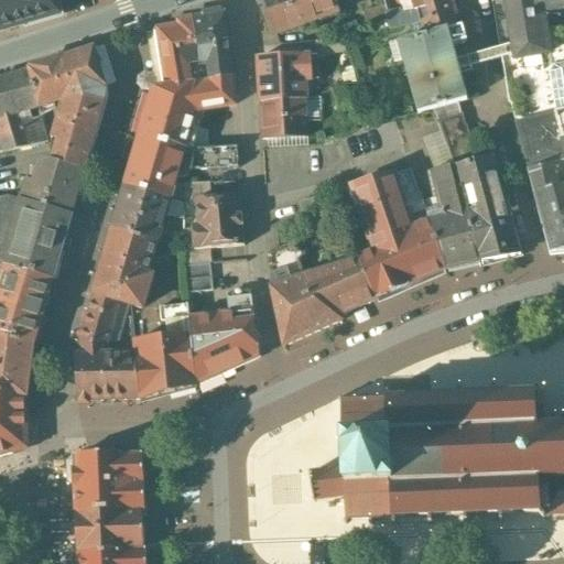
[(0,0),(0,31),(58,14),(54,0),(0,0)]
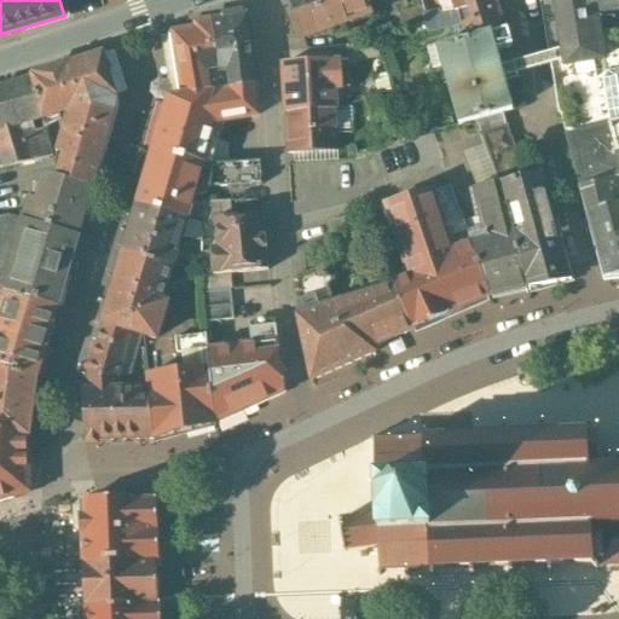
[(337,0),(288,0),(302,38),(345,23),(337,0)]
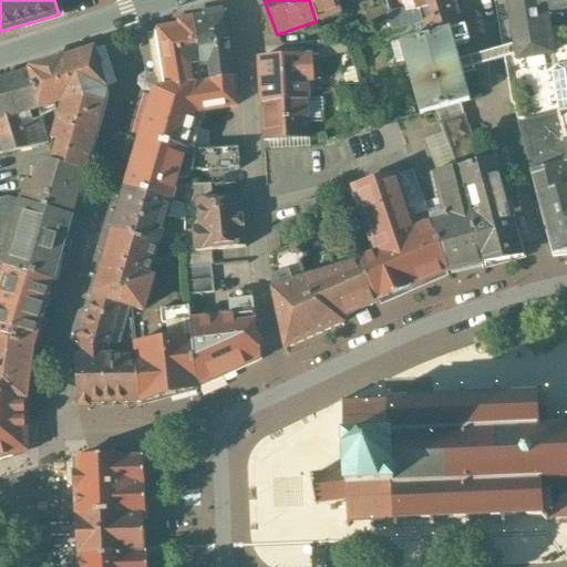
[(334,0),(309,0),(316,21),(339,12),(334,0)]
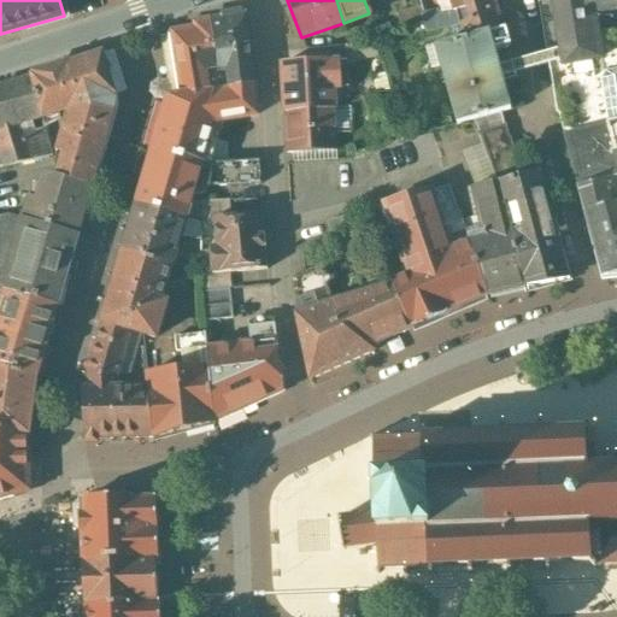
[(423,17),(453,11),(448,0),(442,0),(419,6),(423,17)]
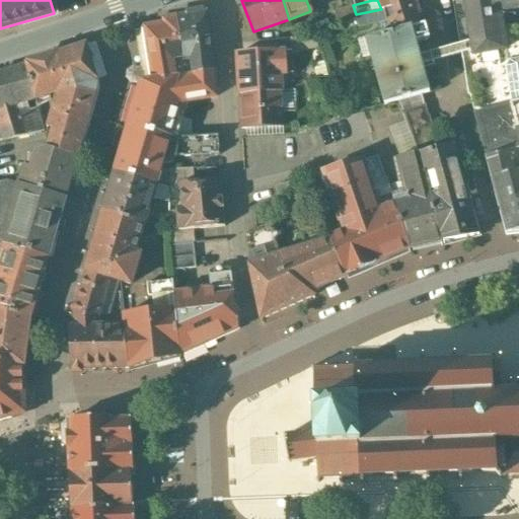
[(377,0),(381,9),(413,0),(377,0)]
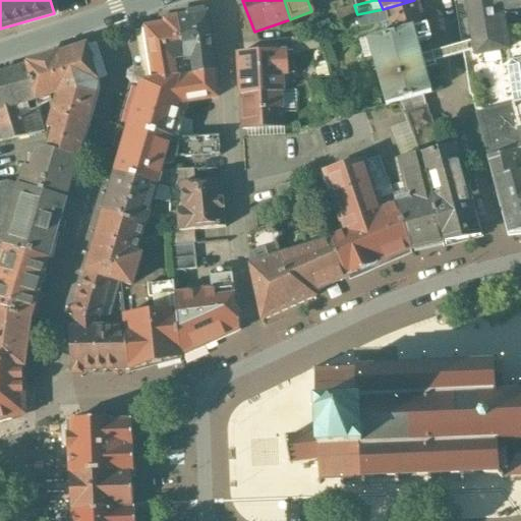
[(414,0),(383,9),(390,35),(424,25),(415,0),(414,0)]
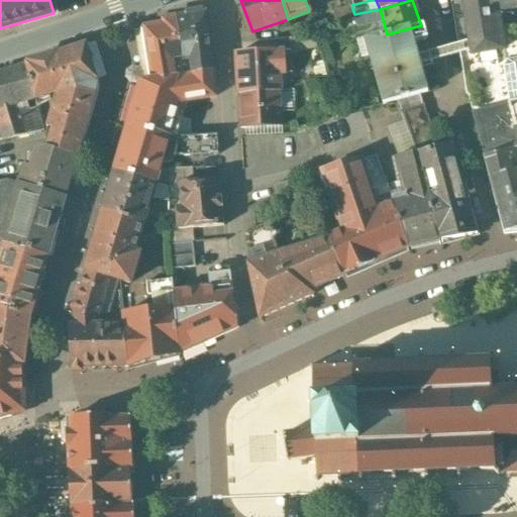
[(516,0),(462,0),(467,16),(454,19),(458,41),(501,32),(497,12),(516,9),(516,0)]
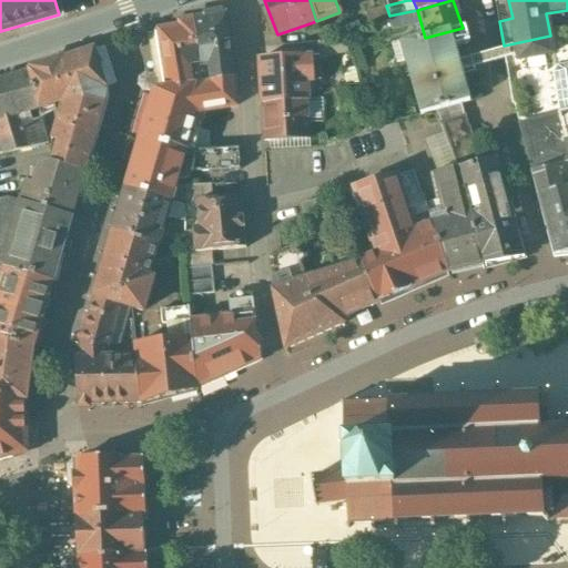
[(203,18),(192,19),(202,82),(233,77),(226,13),(222,13),(221,10),(203,13),(203,18)]
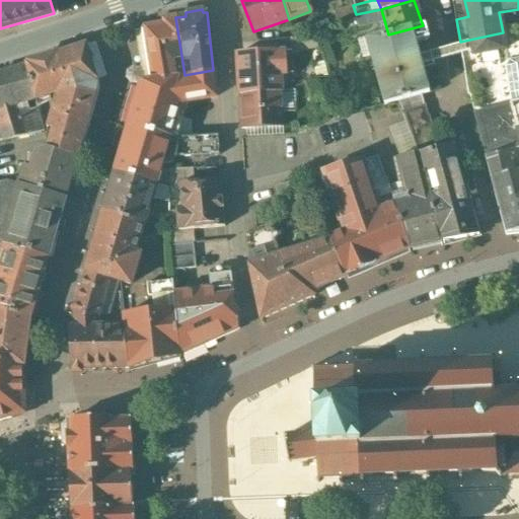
[(145,28),(153,80),(184,75),(175,17),(164,19),(165,25),(145,28)]
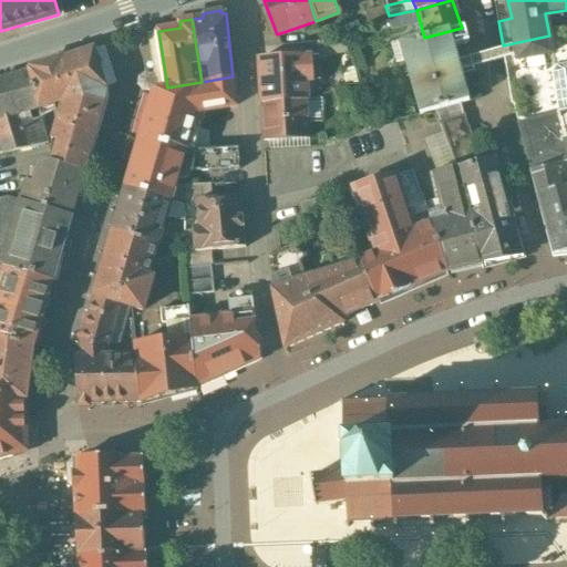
[(419,114),(435,111),(460,104),(468,102),(453,48),(466,43),(462,28),(424,38),(400,45),(419,114)]
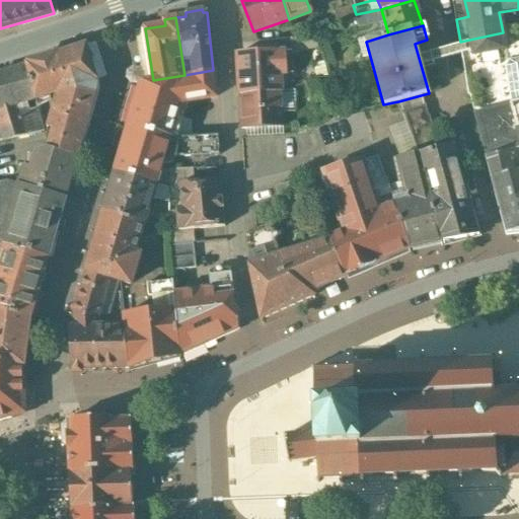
[(518,28),(503,32),(460,42),(466,82),(474,115),(510,104),(518,101),(518,28)]
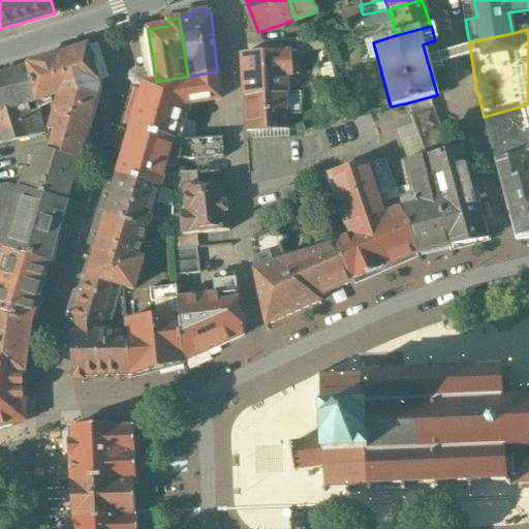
[(303,38),(296,38),(297,53),(324,48),(319,33),(303,38)]
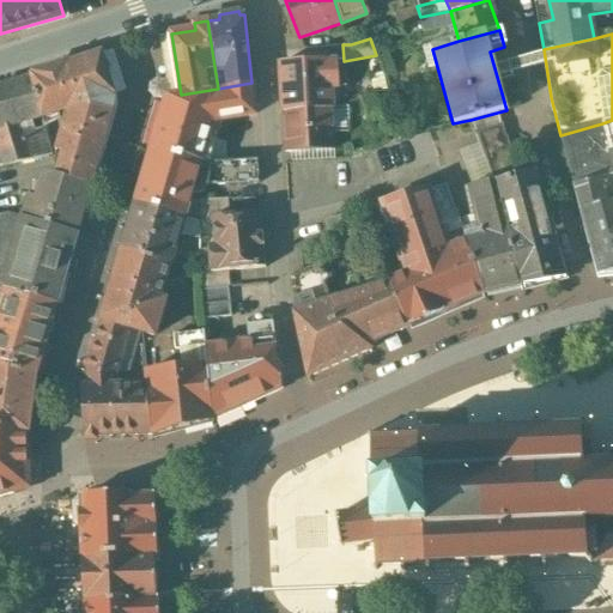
[(101,53),(31,76),(31,77),(42,116),(42,117),(66,109),(67,111),(56,151),(62,153),(58,173),(56,176),(90,186),(111,97),(111,95),(113,93),(101,53)]
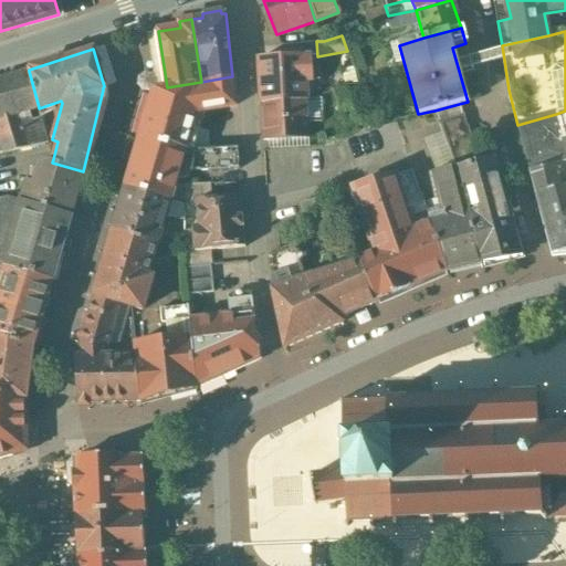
[(311,55),(258,59),(260,102),(305,100),(304,81),(312,81),(311,55)]
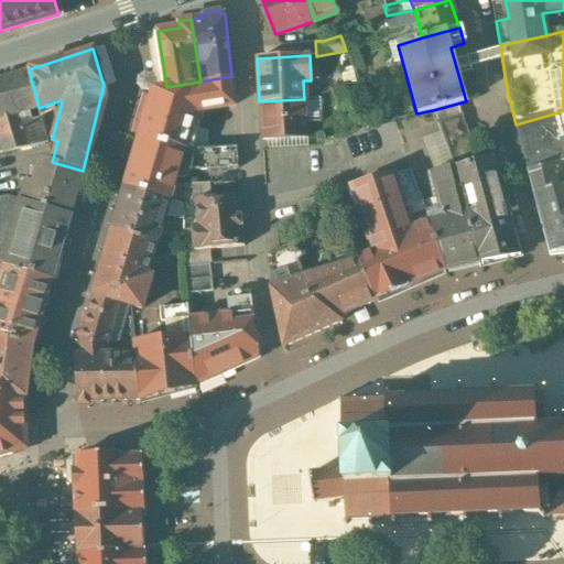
[(39,107),(29,71),(0,78),(0,118),(20,112),(39,107)]
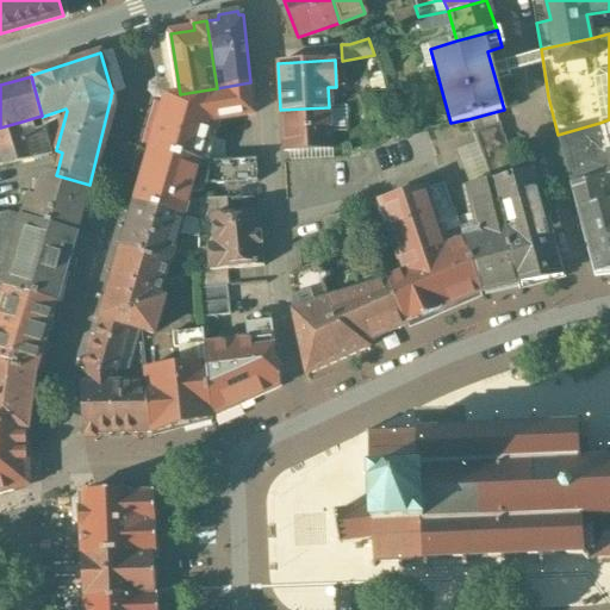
[(167,97),(151,147),(198,160),(205,160),(218,119),(253,114),(250,82),(217,88),(180,94),(167,97)]
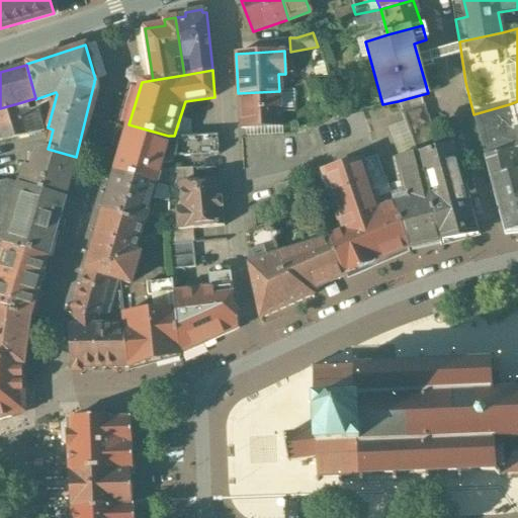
[(279,91),(238,93),(240,128),(280,126),(279,91)]
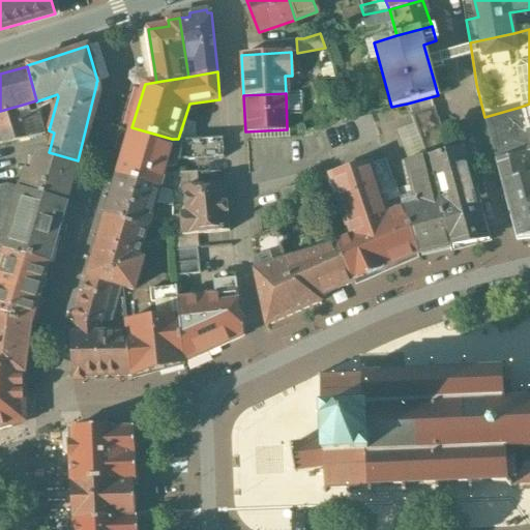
[(407,104),(410,113),(432,107),(430,97),(407,104)]
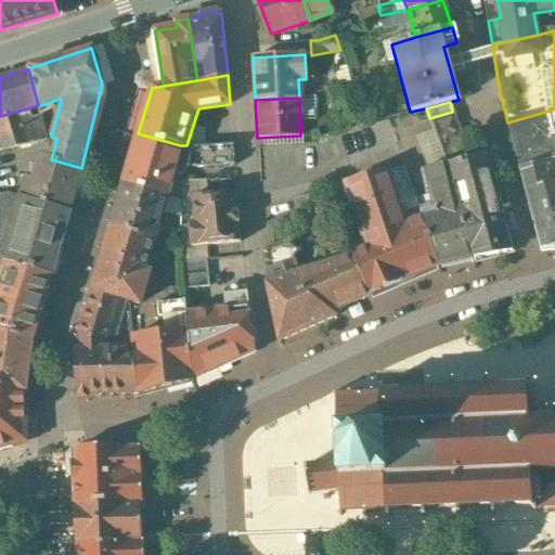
[(27,143),(26,143),(29,153),(48,147),(38,106),(38,105),(20,111),(27,143)]
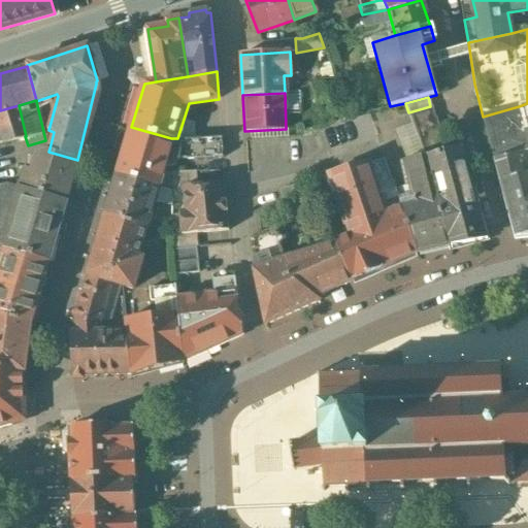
[(527,103),(519,106),(524,126),(522,126),(527,150),(527,103)]
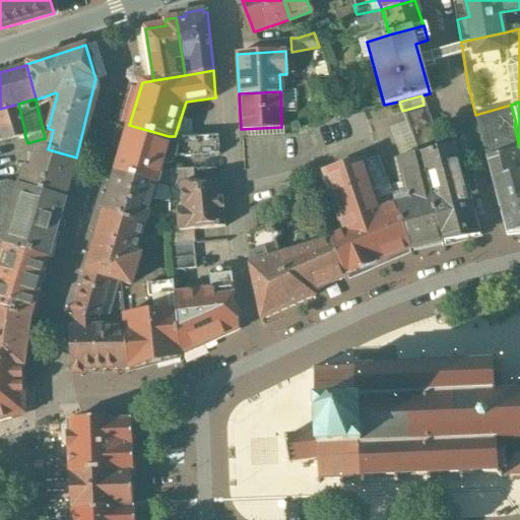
[(18,104),(0,109),(0,130),(3,141),(24,134),(25,134),(18,104)]
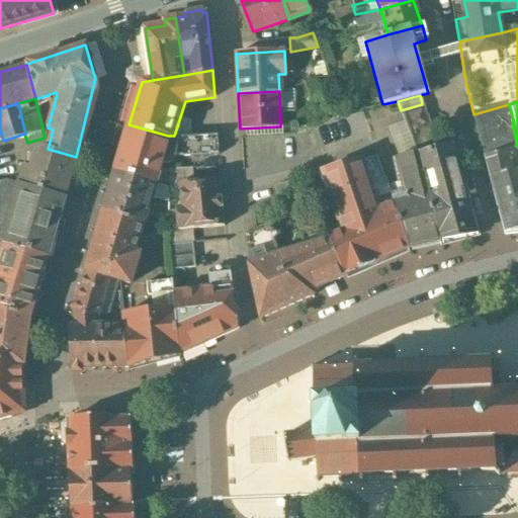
[(401,110),(406,121),(426,116),(424,104),(422,104),(401,110)]
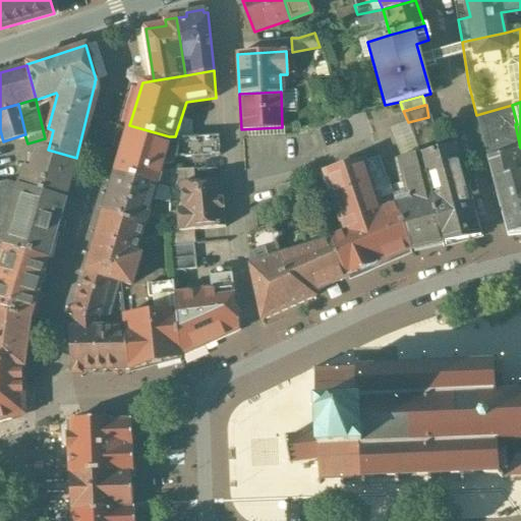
[(512,105),(476,115),(487,156),(520,149),(520,148),(515,124),(517,124),(512,105)]
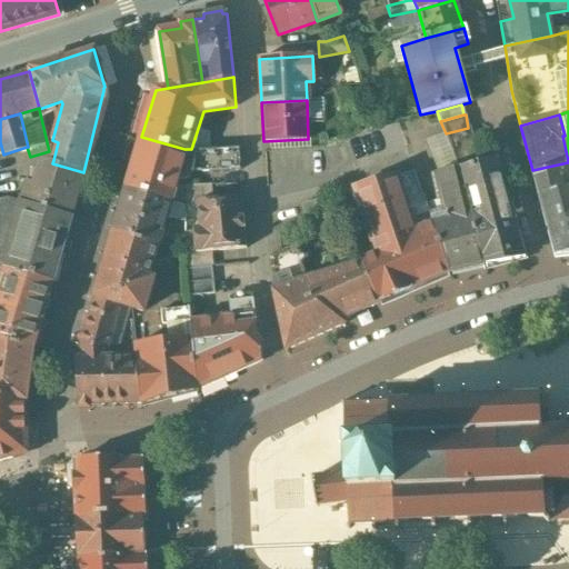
[(375,126),(356,133),(363,157),(405,143),(398,120),(375,126)]
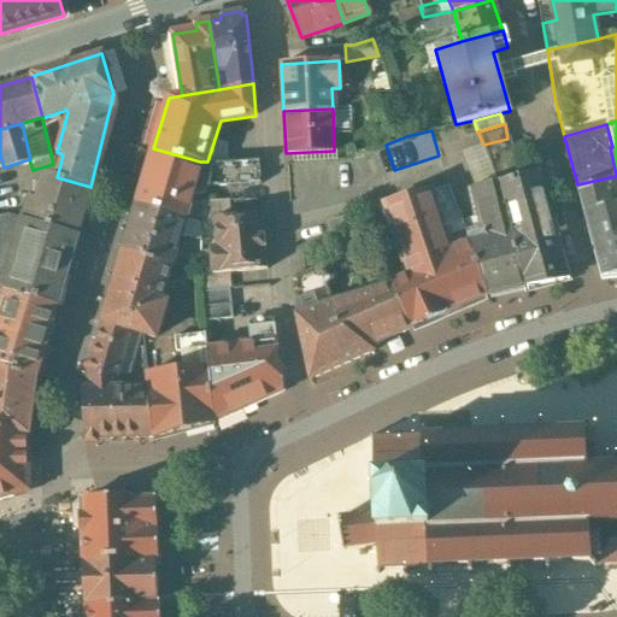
[(483,145),(488,158),(512,151),(510,137),(507,139),(483,145)]
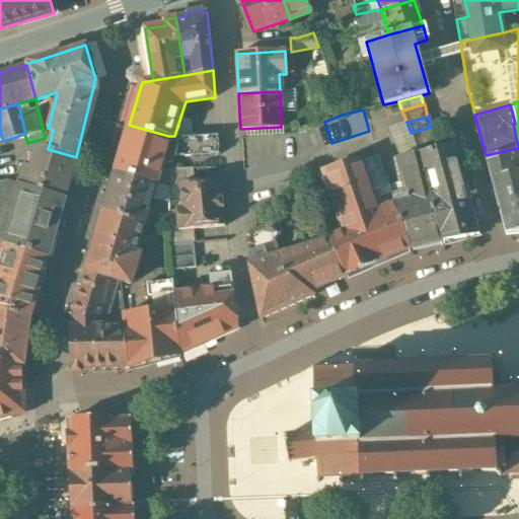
[(129,125),(116,172),(154,183),(168,188),(168,183),(167,170),(159,167),(162,156),(218,154),(217,135),(174,136),(168,136),(129,125)]
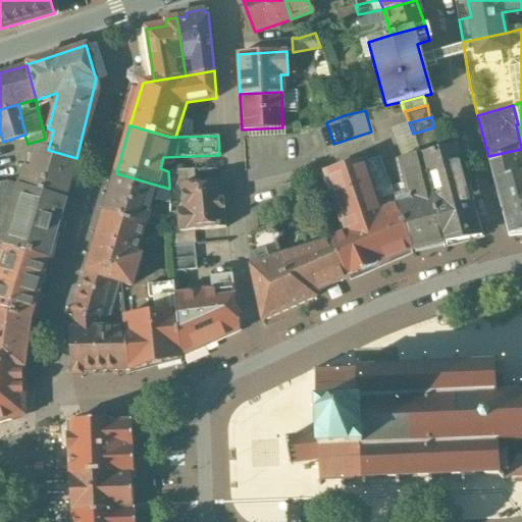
[(413,134),(420,155),(441,150),(435,127),(433,127),(413,134)]
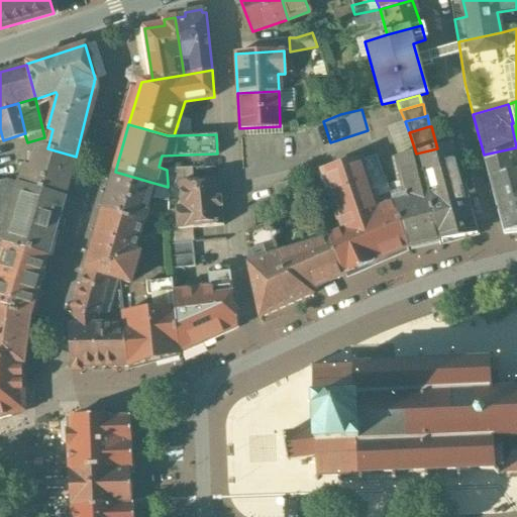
[(437,148),(416,153),(440,240),(462,234),(470,235),(477,234),(451,144),(437,148)]
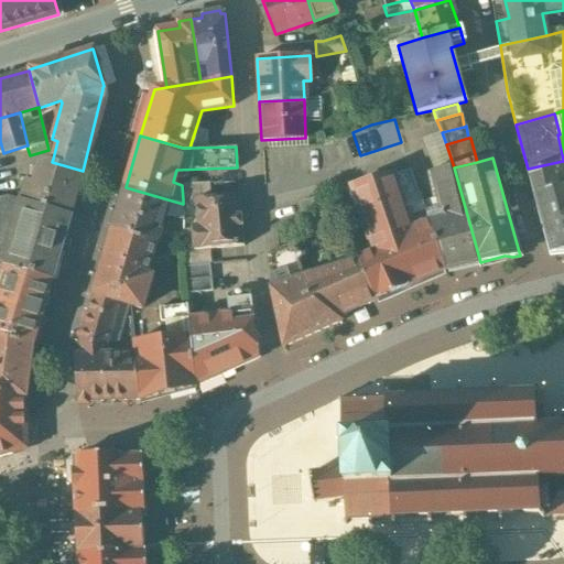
[(0,197),(1,198),(8,196),(17,194),(7,159),(0,161),(0,197)]
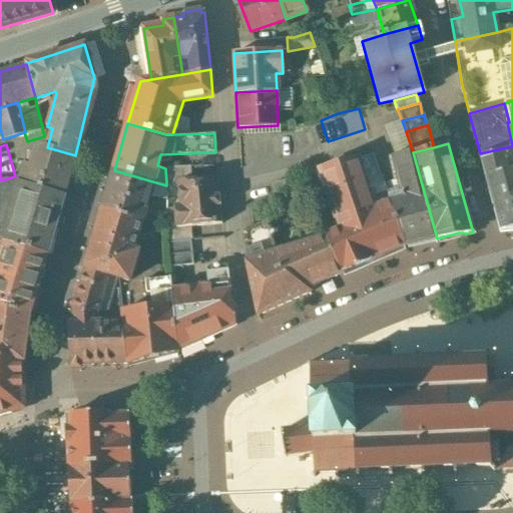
[(47,147),(48,144),(35,148),(30,165),(24,164),(19,182),(64,195),(75,155),(47,147)]
